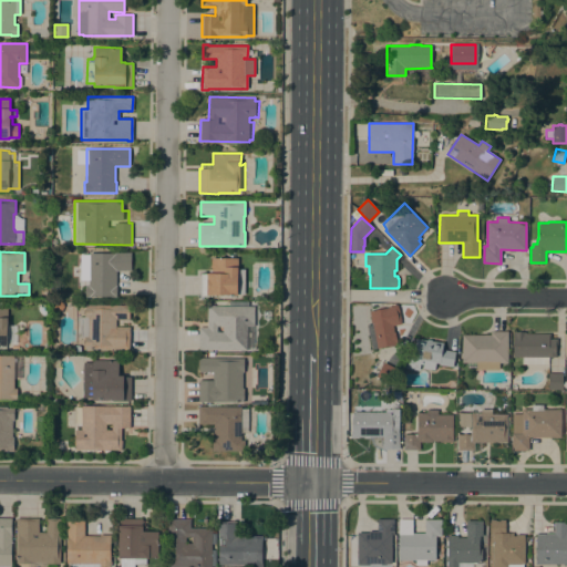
[(85,285),(88,285),(88,253),(131,253),(131,270),(115,270),(115,286),(116,286),(116,297),(111,297),(85,297),(85,291),(85,285)]
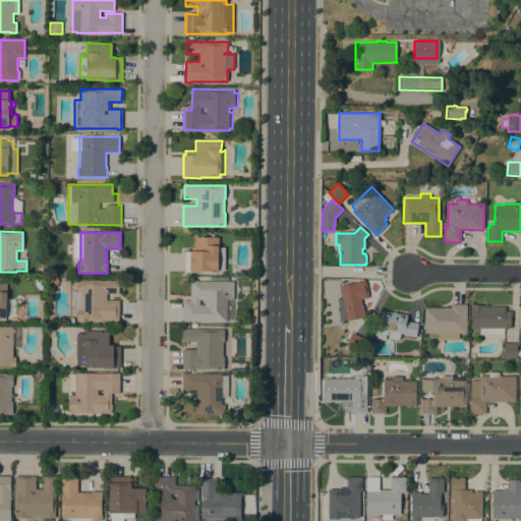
[(224,271),(218,271),(218,272),(197,272),(197,273),(184,272),(184,251),(194,251),(194,236),(218,237),(218,247),(225,247),(224,271)]
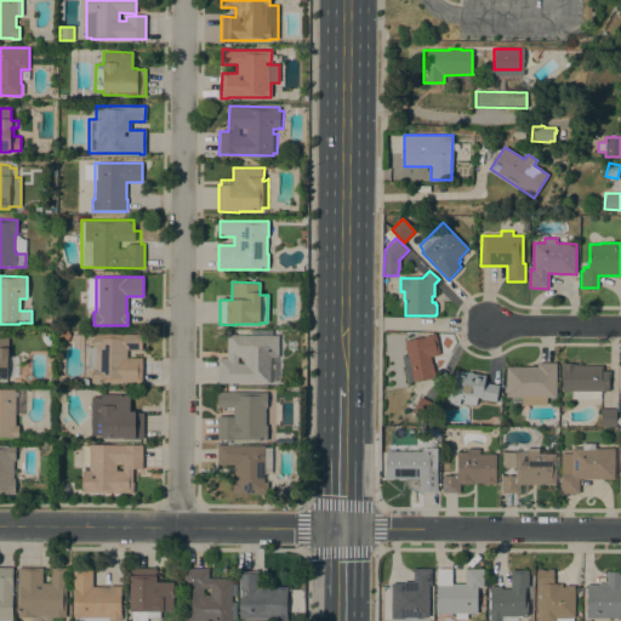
[(224,383),(217,383),(217,358),(227,359),(227,334),(234,334),(234,335),(250,335),(250,330),(272,330),(272,336),(278,336),(278,357),(269,357),(269,383),(224,383)]
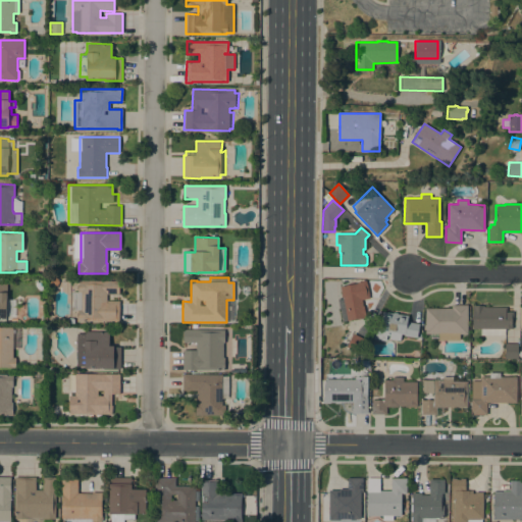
[(113,281),(113,280),(119,280),(119,294),(107,294),(106,301),(119,301),(119,321),(77,321),(77,311),(71,310),(72,292),(77,292),(77,280),(113,281)]
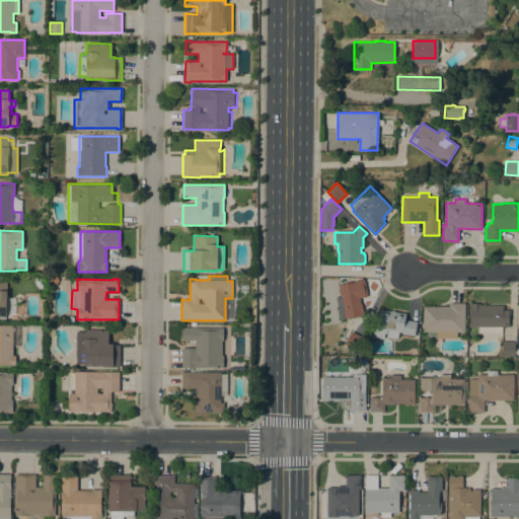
[(341,297),(338,285),(354,282),(354,281),(364,279),(367,296),(359,298),(361,304),(362,304),(364,315),(340,319),(336,298),(341,297)]
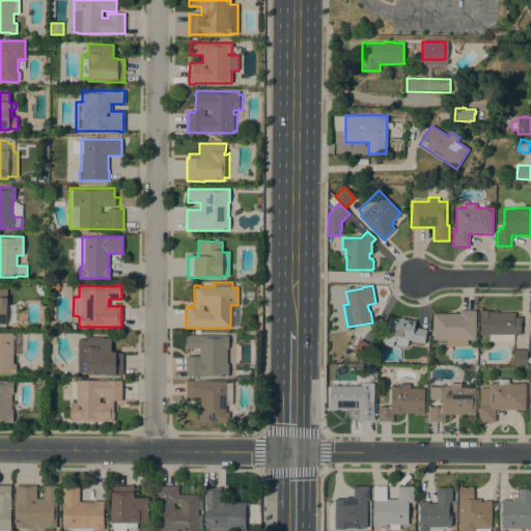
[(459,313),(459,310),(475,310),(475,340),(458,340),(458,344),(447,344),(447,340),(432,339),(432,313),(459,313)]
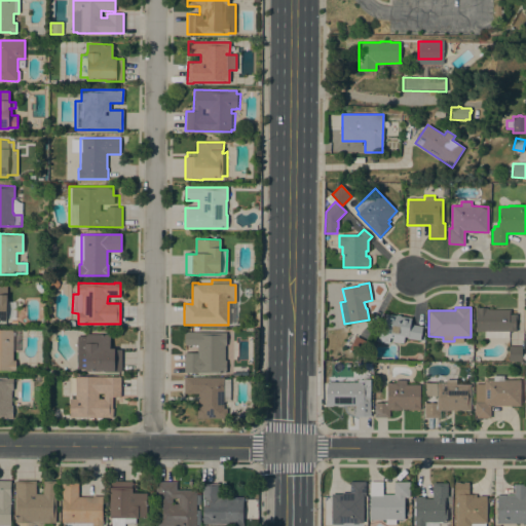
[(511,309),(511,314),(517,314),(517,320),(516,320),(516,332),(509,332),(509,338),(484,338),(484,331),(476,331),(476,308),(488,308),(488,309),(511,309)]
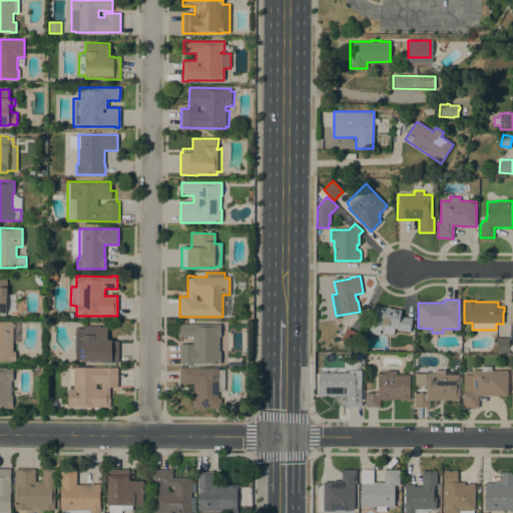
[(387,308),(387,307),(390,308),(390,309),(401,310),(400,316),(412,318),(410,332),(397,330),(397,329),(394,329),(393,335),(383,333),(384,330),(380,329),(379,335),(366,333),(368,324),(373,324),(376,306),(387,308)]
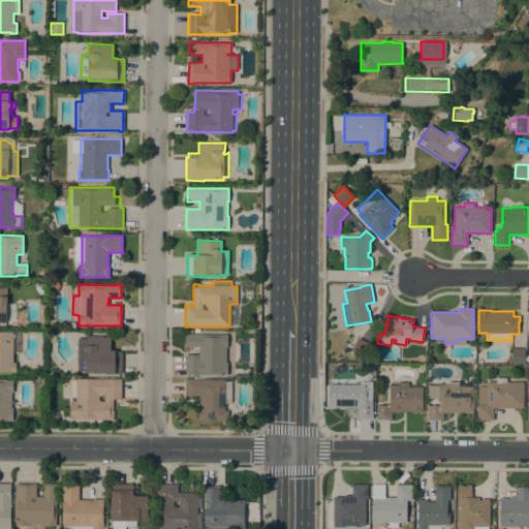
[(12,363),(16,363),(16,373),(0,373),(0,332),(13,332),(12,363)]
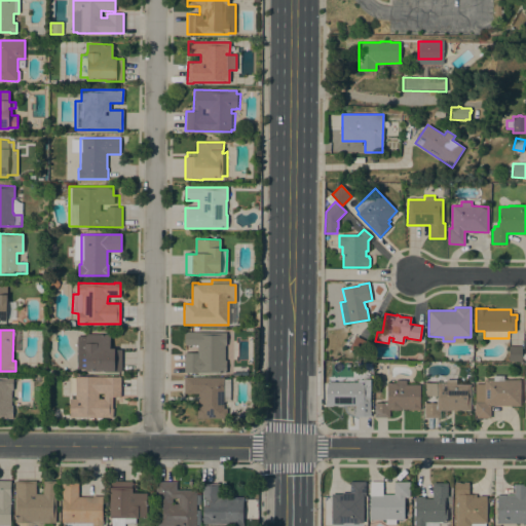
[(232,371),(226,371),(226,373),(184,373),(184,352),(197,352),(197,345),(185,345),(185,332),(226,332),(226,334),(232,334),(232,371)]
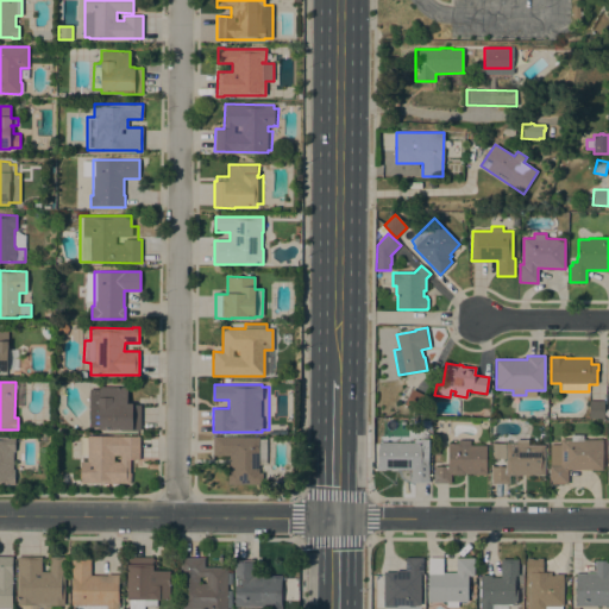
[(127,387),(127,403),(132,403),(132,405),(140,405),(140,431),(129,431),(129,429),(99,429),(99,428),(88,428),(88,389),(99,389),(99,387),(127,387)]
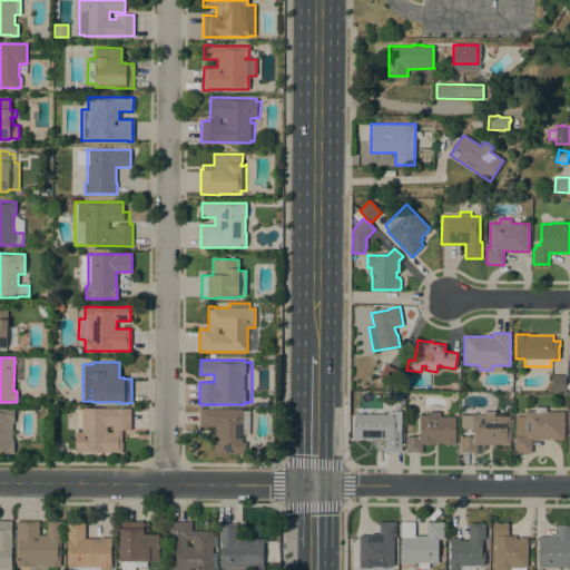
[(399,371),(392,385),(377,379),(385,364),(399,371)]
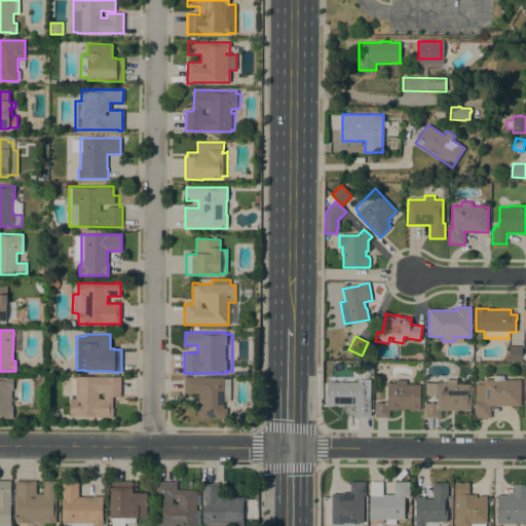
[(509,346),(522,346),(522,362),(509,362),(509,346)]
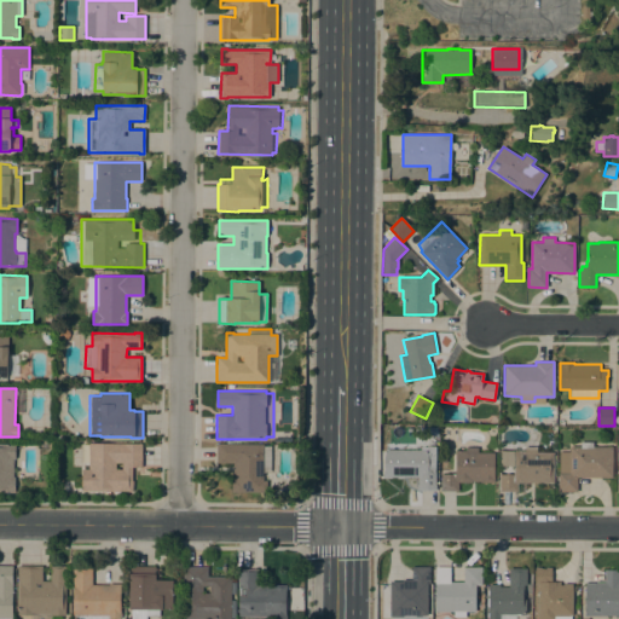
[(580,446),(580,443),(593,443),(593,446),(612,446),(612,478),(577,478),(577,492),(557,492),(559,473),(559,451),(570,451),(570,446),(580,446)]
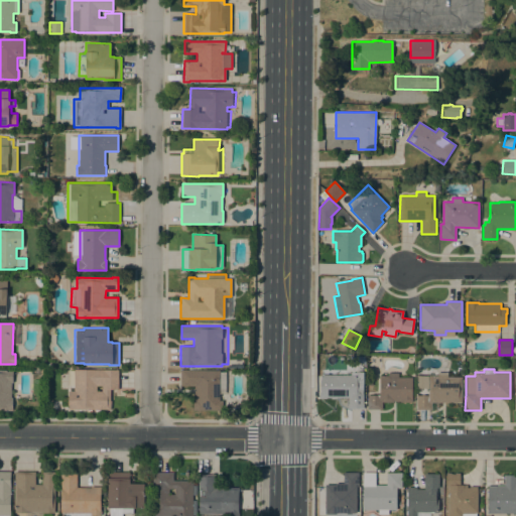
[(0,370),(12,370),(12,382),(11,382),(11,398),(12,398),(12,410),(0,410),(0,370)]
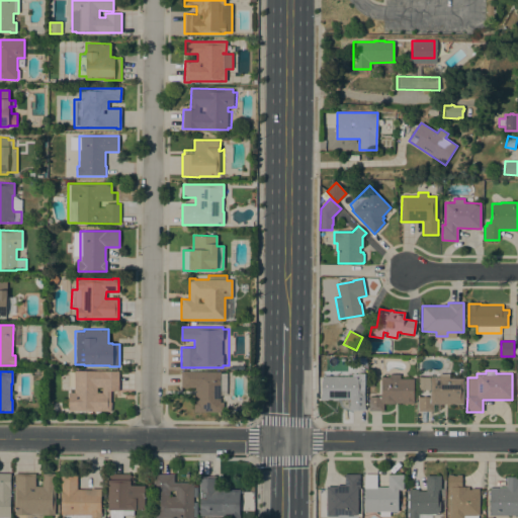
[(107,412),(107,411),(68,411),(68,393),(74,393),(74,386),(68,386),(68,371),(74,371),(118,371),(118,392),(110,391),(110,403),(111,403),(111,409),(110,409),(110,412),(107,412)]
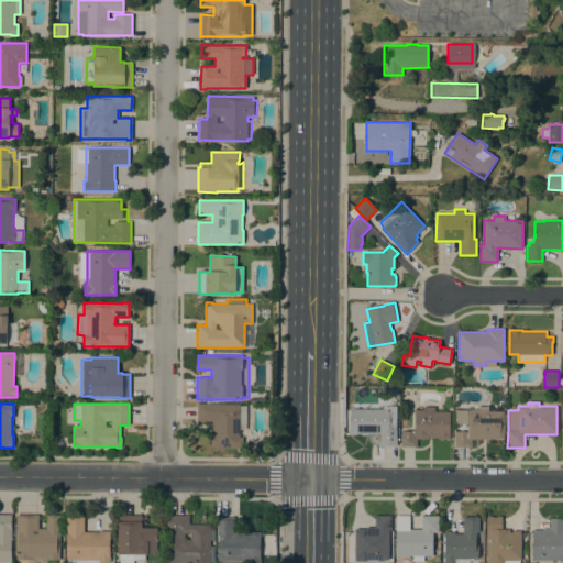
[(239,438),(243,438),(243,448),(210,448),(210,437),(212,437),(212,421),(197,421),(197,404),(240,404),(239,430),(239,438)]
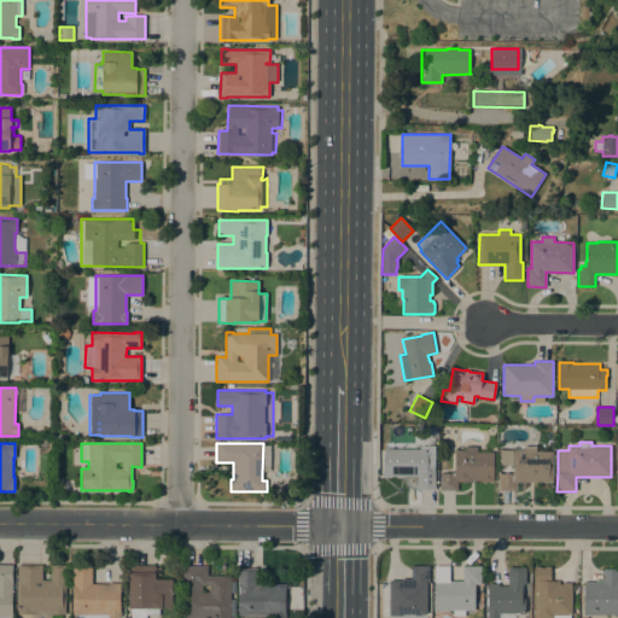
[(420,449),(420,447),(426,447),(426,445),(435,445),(435,477),(437,477),(437,483),(435,483),(435,489),(383,489),(383,470),(384,470),(384,449),(420,449)]
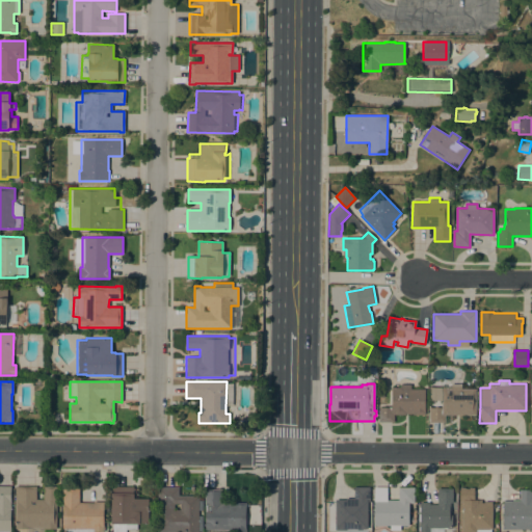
[(425,389),(425,415),(413,415),(413,414),(406,414),(406,415),(394,415),(394,422),(378,422),(378,407),(391,407),(391,388),(400,388),(400,384),(410,384),(410,389),(425,389)]
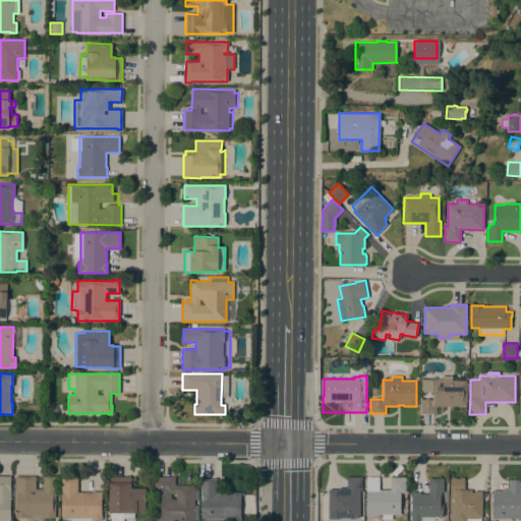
[(442,380),(442,377),(452,377),(452,381),(465,381),(465,406),(435,406),(435,413),(420,413),(420,399),(431,399),(431,396),(432,396),(432,380),(442,380)]
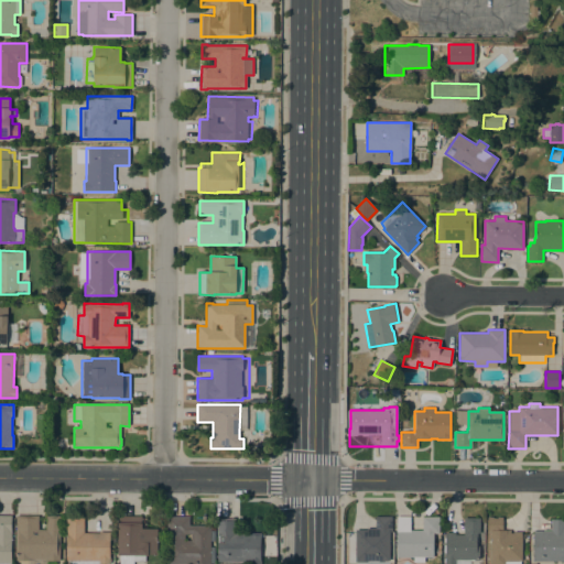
[(0,563),(0,516),(11,516),(11,528),(11,543),(11,563),(0,563)]
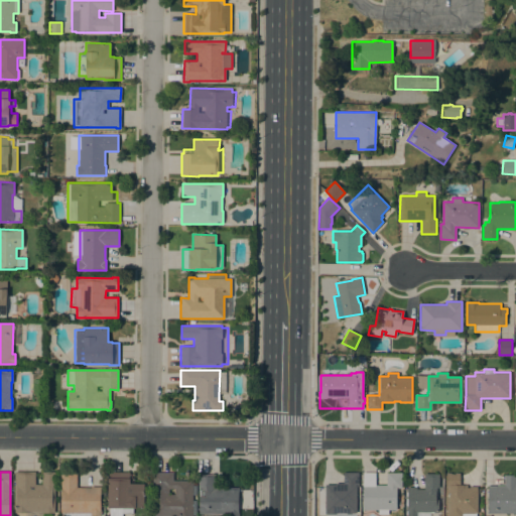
[(41,513),(41,511),(26,511),(26,513),(14,513),(14,472),(35,472),(35,485),(41,485),(41,472),(54,472),(54,513),(43,513),(41,513)]
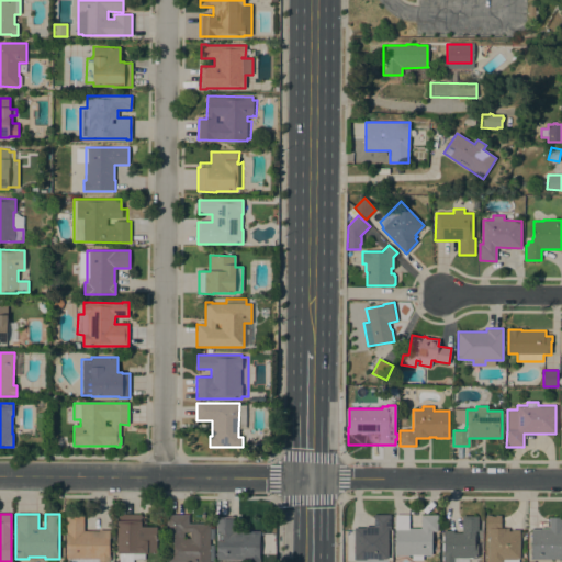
[(141,515),(141,521),(142,521),(142,527),(157,527),(157,552),(147,552),(147,553),(144,553),(144,560),(133,560),(133,561),(119,561),(119,553),(117,553),(117,531),(116,531),(116,515),(141,515)]
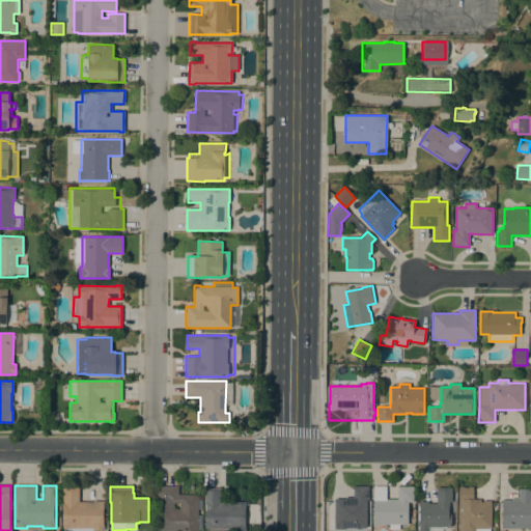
[(157,530),(157,486),(178,486),(178,495),(198,495),(198,530),(157,530)]
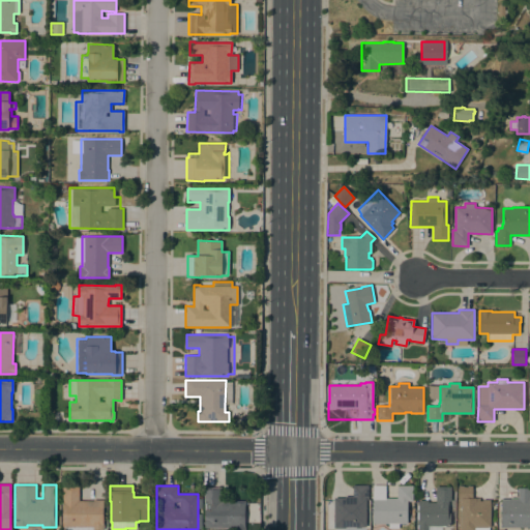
[(365,527),(344,527),(344,528),(335,528),(335,498),(344,498),(344,497),(352,497),(352,486),(367,486),(367,500),(365,500),(365,527)]
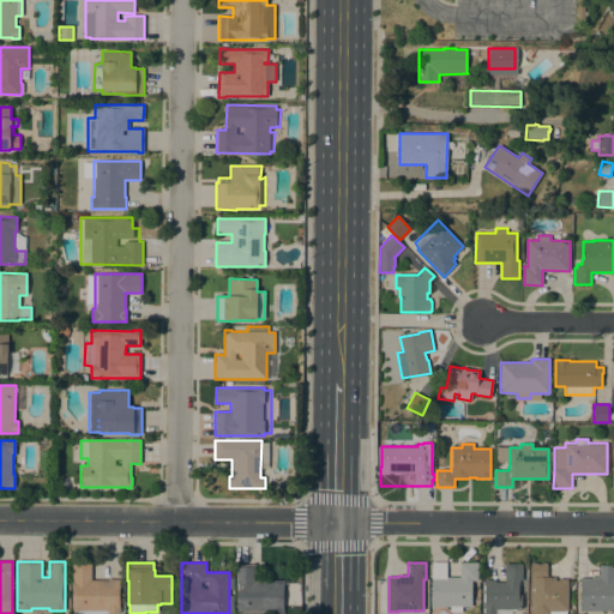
[(477,563),(477,581),(471,581),(471,607),(462,607),(462,612),(450,612),(450,607),(432,607),(432,563),(446,563),(446,577),(459,577),(459,563),(477,563)]
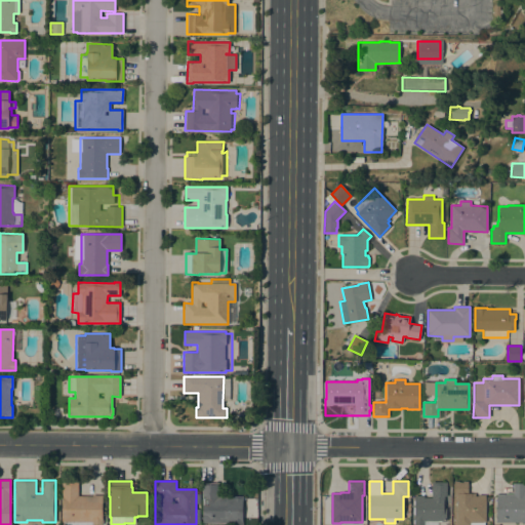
[(483,521),(483,522),(469,522),(469,524),(456,524),(456,495),(453,495),(453,481),(458,481),(458,482),(462,482),(462,481),(468,481),(468,493),(475,494),(475,496),(478,496),(478,495),(485,495),(485,522),(483,521)]
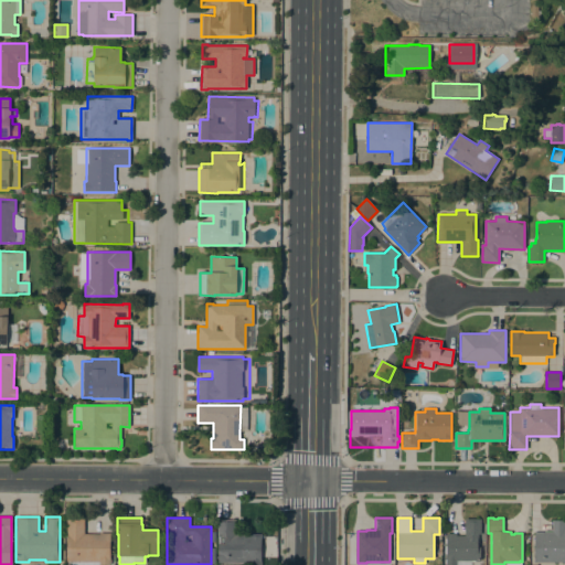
[(84,519),(84,534),(99,534),(99,533),(109,533),(109,564),(68,564),(68,562),(66,562),(66,519),(84,519)]
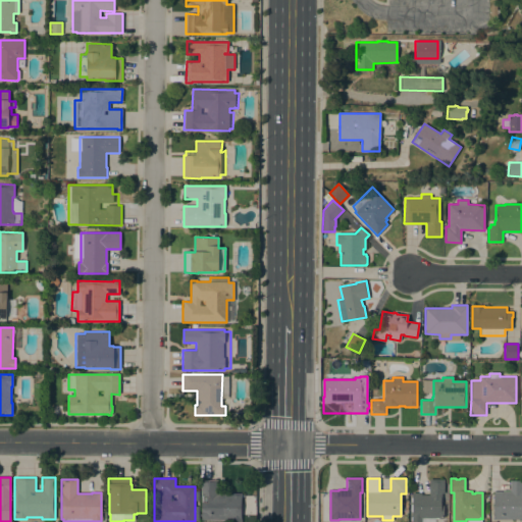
[(411,521),(411,516),(412,516),(412,512),(411,512),(411,504),(412,504),(412,502),(411,502),(411,498),(412,498),(412,493),(421,493),(421,494),(429,494),(429,479),(444,479),(444,493),(441,493),(441,498),(440,498),(440,506),(444,506),(444,518),(421,518),(421,521),(411,521)]
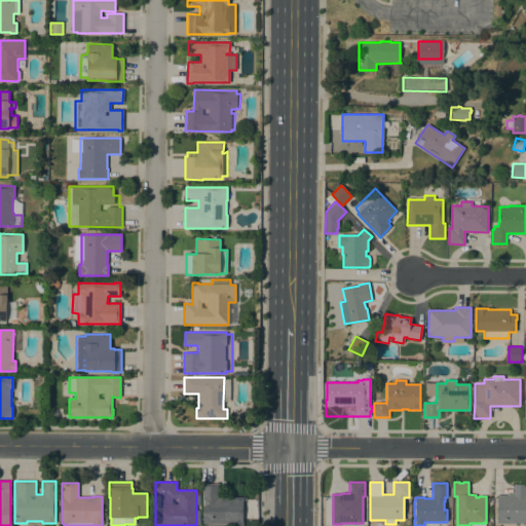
[(204,523),(202,523),(202,484),(219,484),(219,497),(243,497),(243,502),(242,502),(242,525),(233,525),(233,524),(204,524),(204,523)]
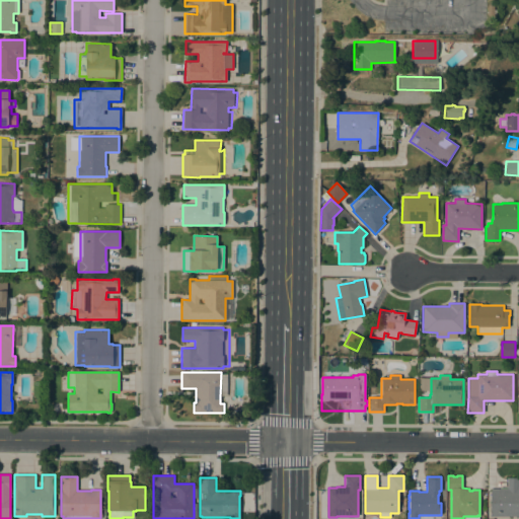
[(518,477),(518,516),(491,516),(491,489),(500,489),(507,489),(507,477),(518,477)]
